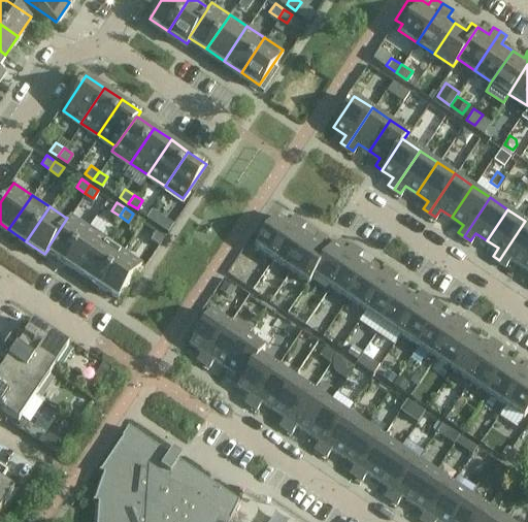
[(273,256),(299,217),(293,213),(288,220),(275,211),(255,243),(273,256)]
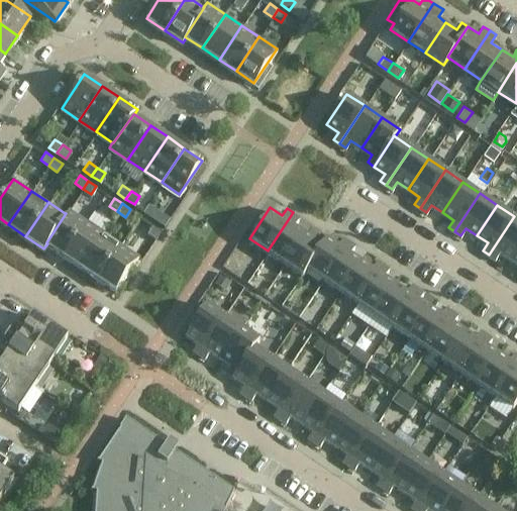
[(64,254),(86,220),(68,208),(65,213),(66,213),(46,242),(47,243),(64,254)]
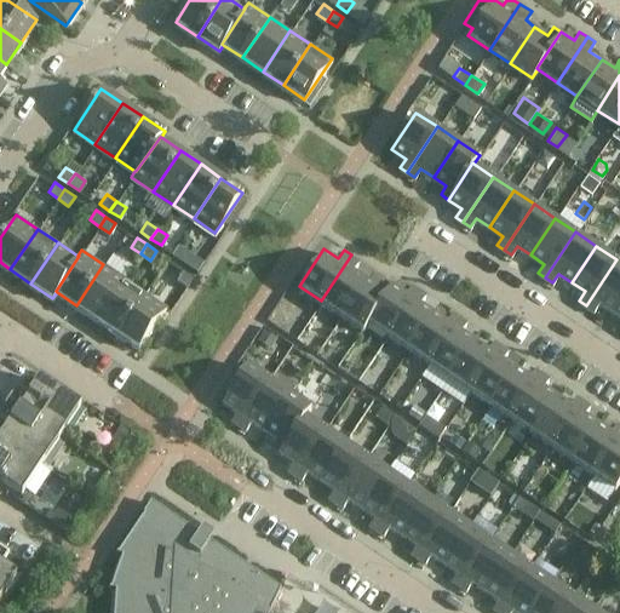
[(193,253),(187,263),(196,269),(204,259),(193,253)]
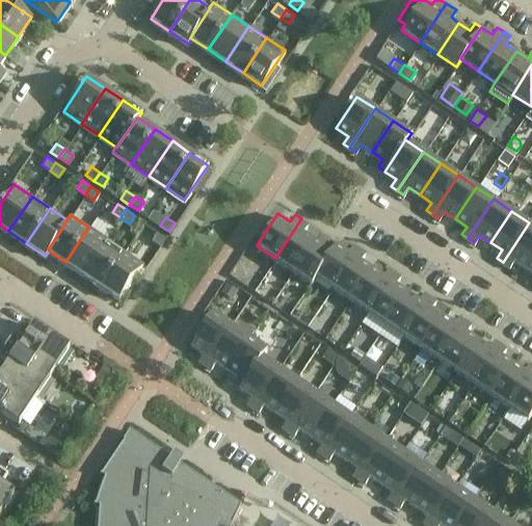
[(293,269),(314,238),(302,231),(308,224),(301,218),(275,258),(293,269)]
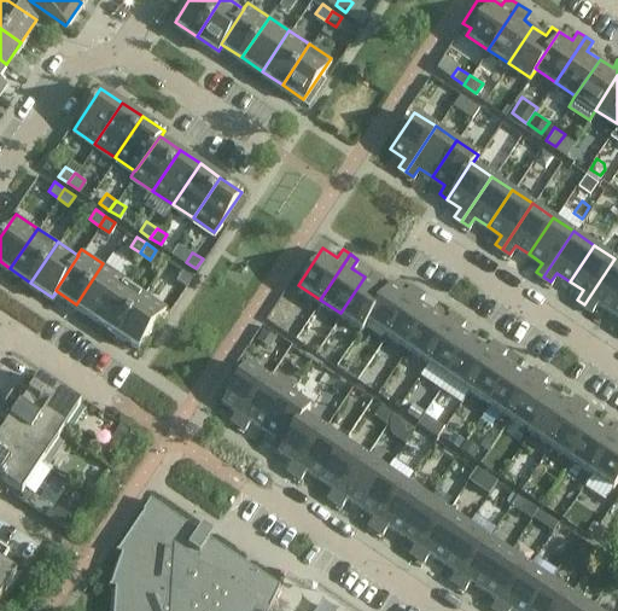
[(617,261),(614,259),(584,304),(592,309),(598,301),(611,309),(617,297),(617,261)]
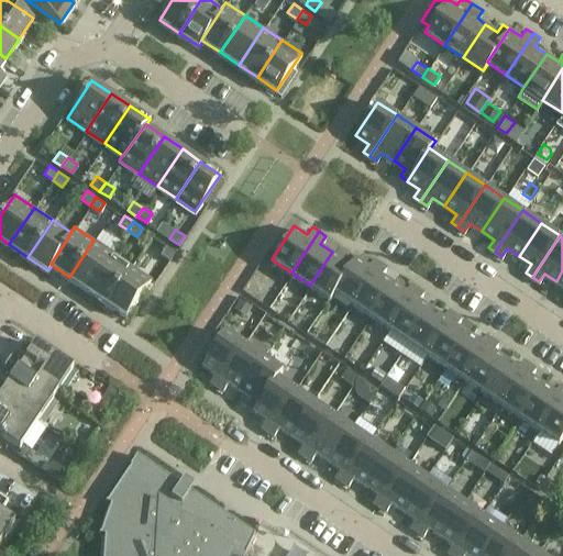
[(87,289),(112,252),(94,240),(69,277),(87,289)]
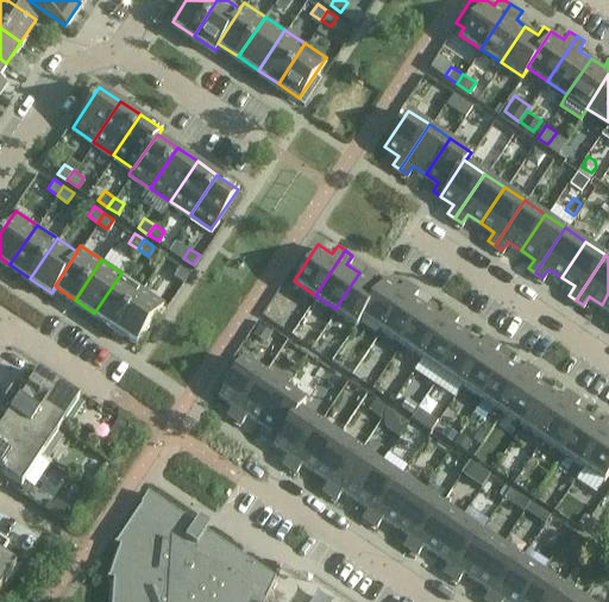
[(183,280),(189,270),(180,263),(173,273),(183,280)]
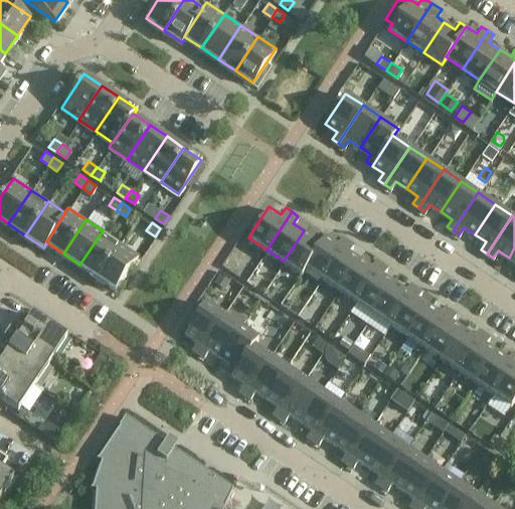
[(97,276),(120,242),(103,230),(79,265),(97,276)]
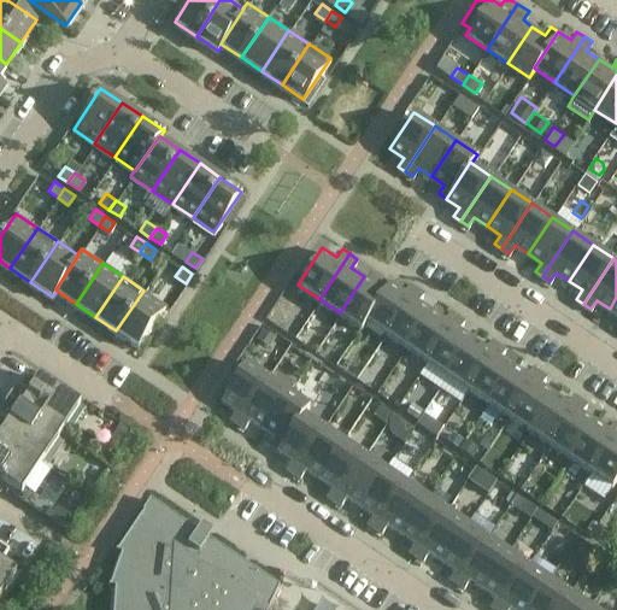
[(364,276),(340,312),(362,327),(366,318),(365,318),(391,281),(383,276),(377,285),(364,276)]
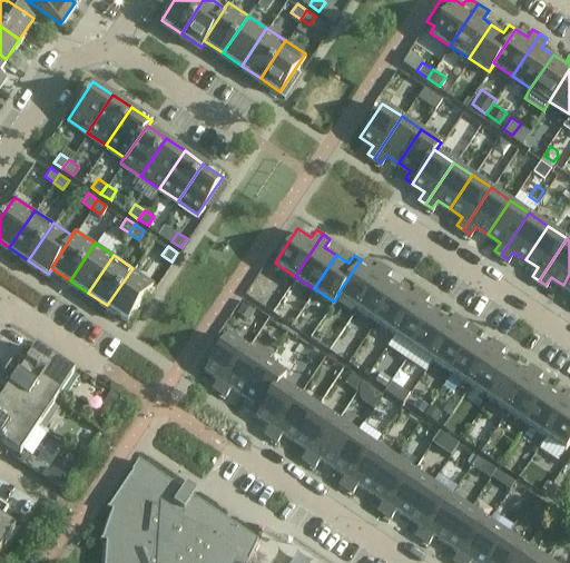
[(356,306),(384,265),(377,259),(373,268),(361,259),(337,294),(338,294),(356,306)]
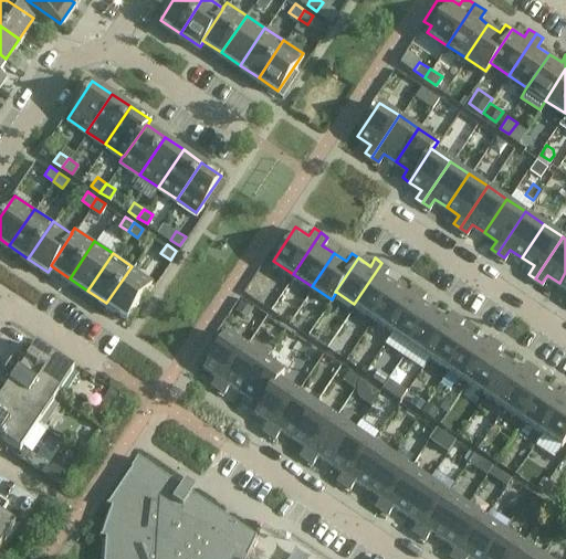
[(373,316),(396,283),(384,275),(388,267),(381,263),(354,304),(373,316)]
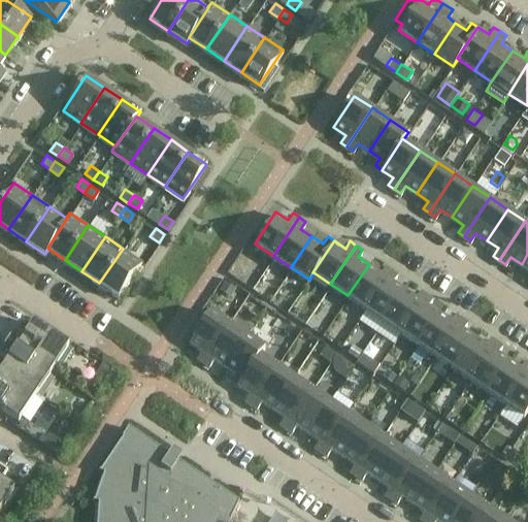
[(123,249),(99,283),(118,295),(141,261),(123,249)]
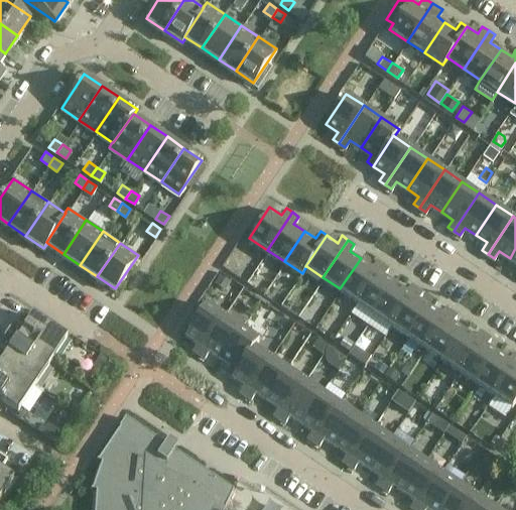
[(357,300),(382,262),(376,258),(371,265),(361,258),(340,288),(357,300)]
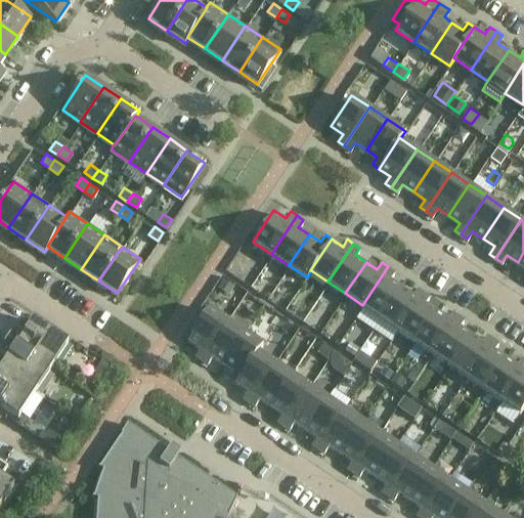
[(380,316),(401,286),(390,277),(394,270),(388,266),(362,305),(380,316)]
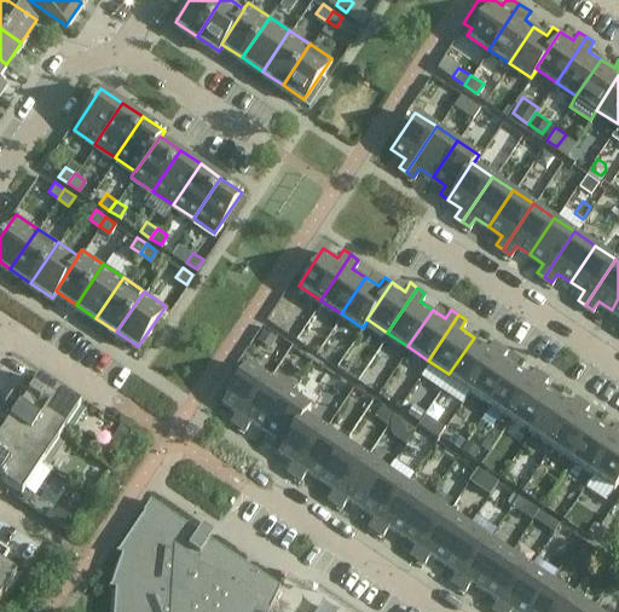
[(264,327),(256,339),(268,346),(276,334),(264,327)]
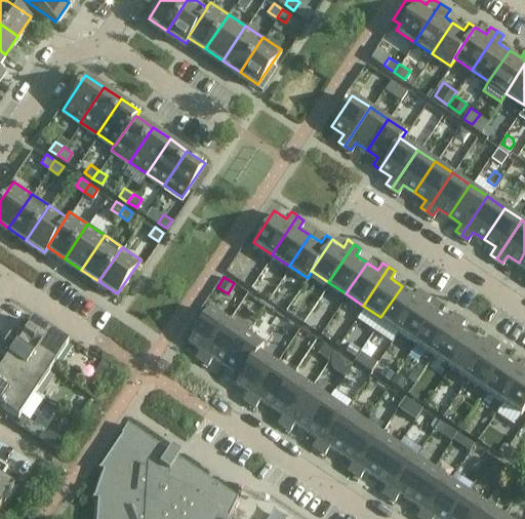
[(398,329),(423,290),(417,286),(413,293),(402,286),(380,317),(398,329)]
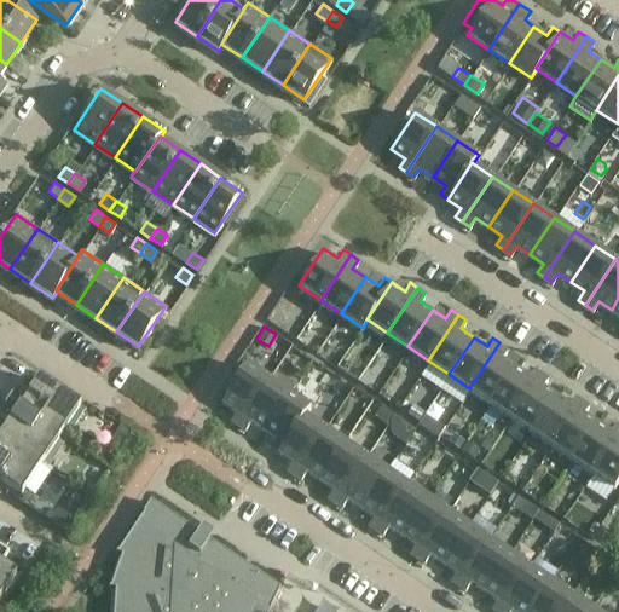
[(490,402),(515,365),(502,357),(508,348),(499,342),(469,388),(490,402)]
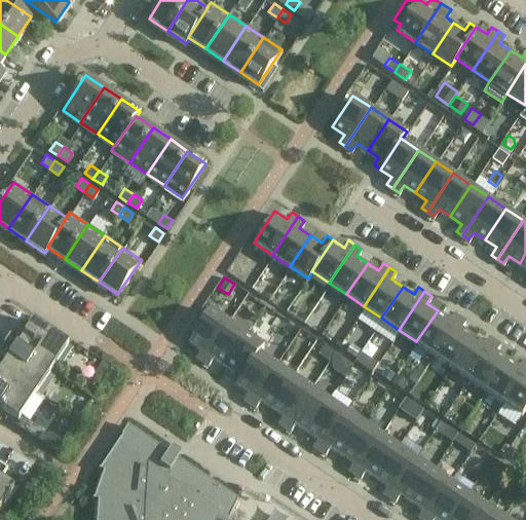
[(266,304),(261,310),(265,312),(270,307),(266,304)]
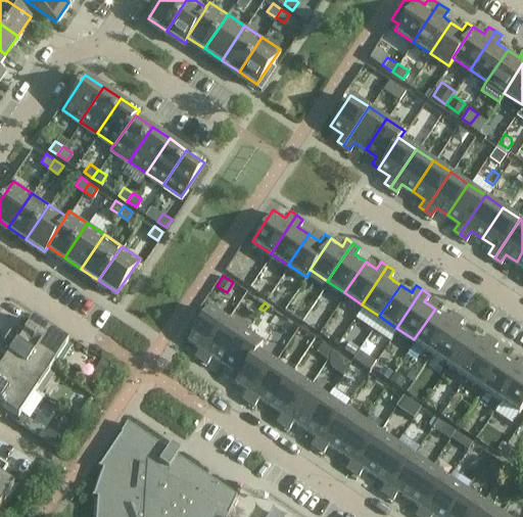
[(200,357),(227,319),(208,307),(188,337),(199,345),(194,353),(200,357)]
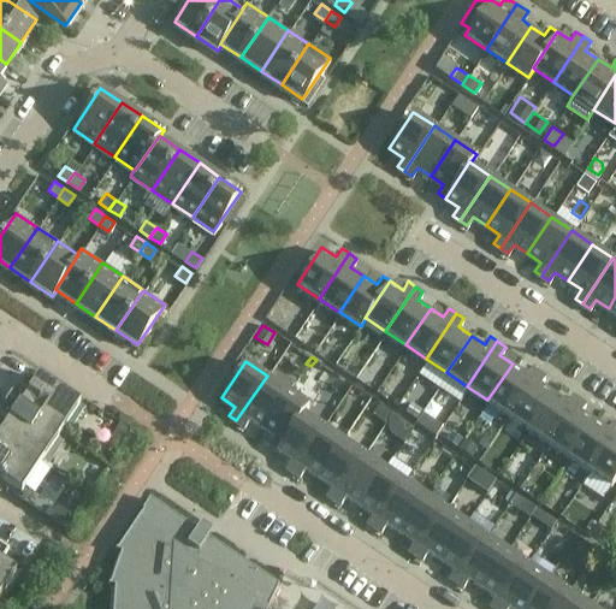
[(508,414),(538,368),(531,364),(526,372),(513,364),(487,400),(508,414)]
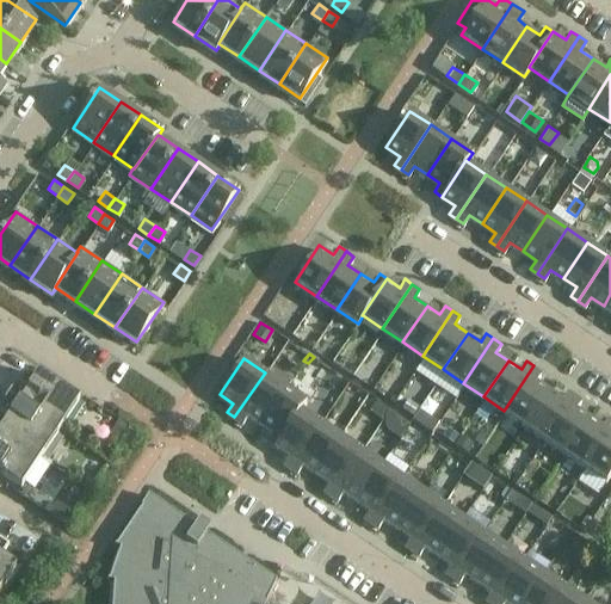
[(524,424),(548,388),(536,378),(541,370),(534,365),(504,411),(524,424)]
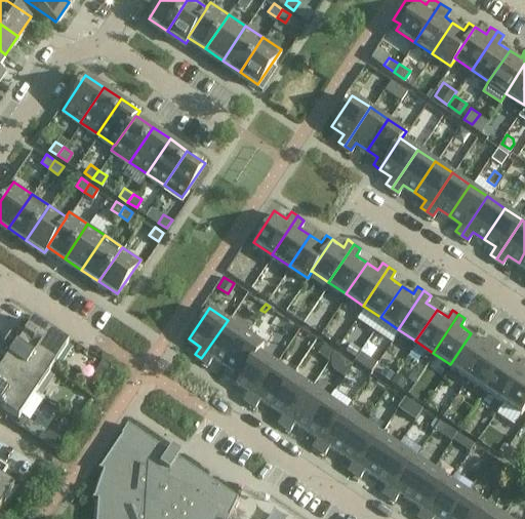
[(6,335),(51,366),(68,342),(33,318),(24,330),(13,323),(6,335)]
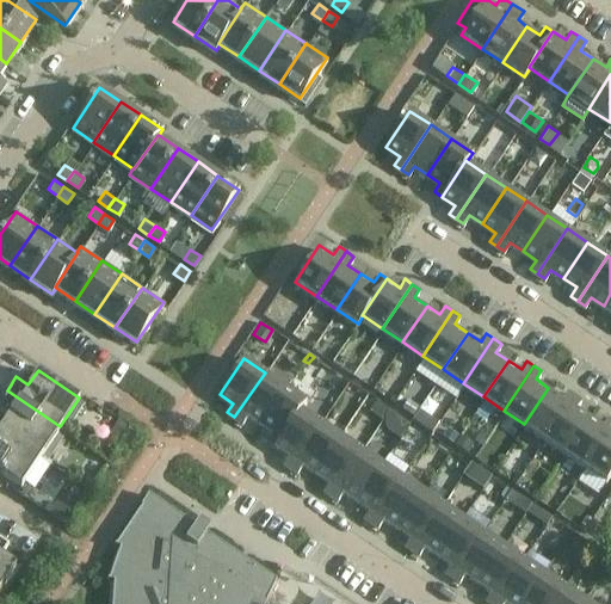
[(265,373),(234,417),(242,421),(247,413),(260,423),(285,386),(265,373)]
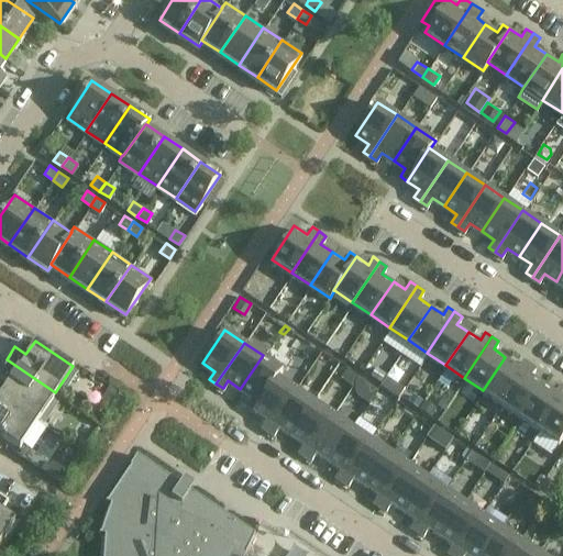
[(263,355),(240,389),(252,397),(246,404),(253,409),(276,376),(277,376),(282,368),(263,355)]
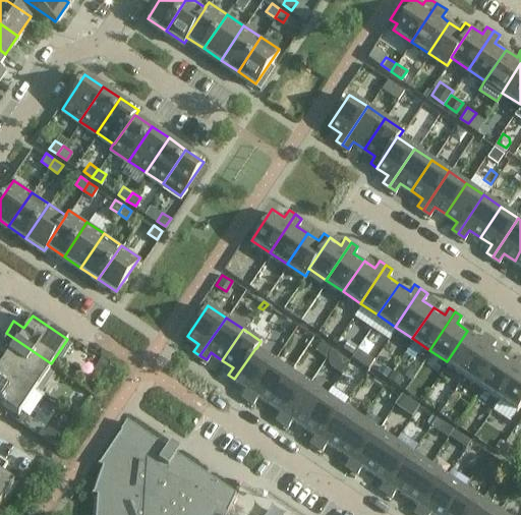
[(464,373),(489,335),(483,331),(478,338),(467,331),(447,361),(464,373)]
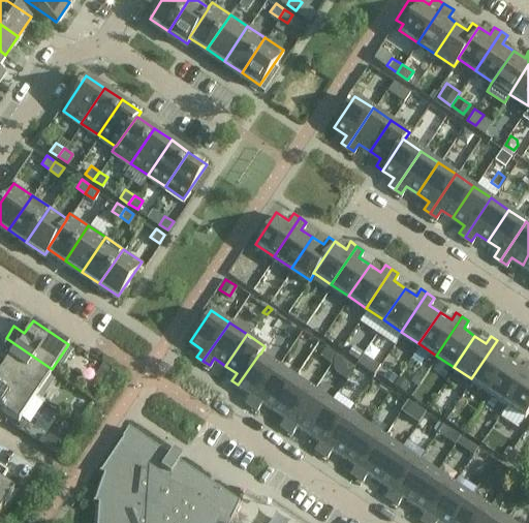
[(52,369),(6,338),(0,346),(0,352),(7,358),(0,369),(0,370),(35,394),(52,369)]
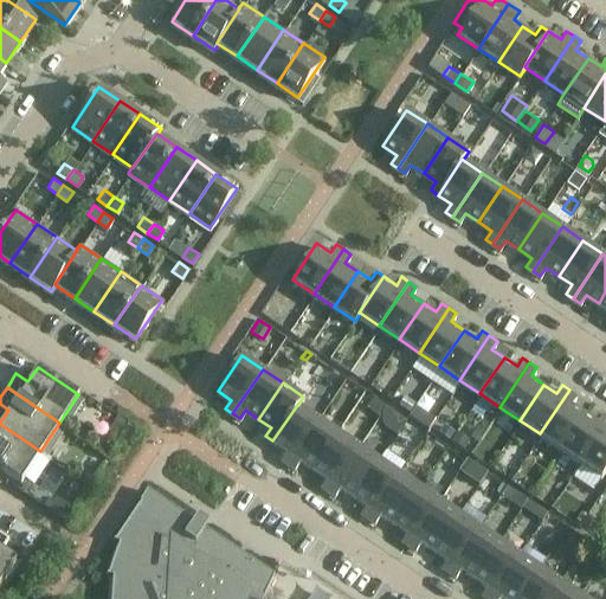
[(560,448),(584,411),(571,403),(577,394),(569,390),(540,433),(560,448)]
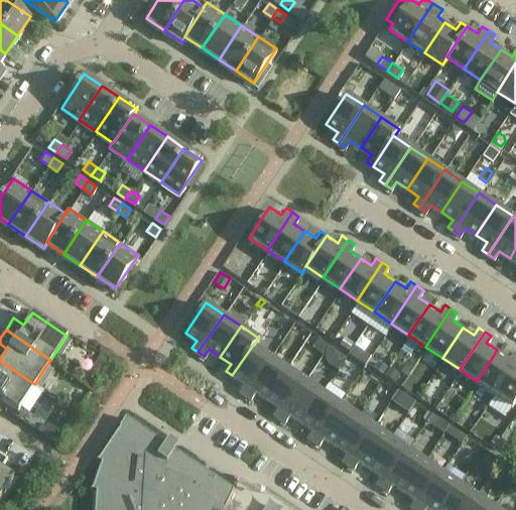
[(344,334),(339,342),(349,348),(354,340),(344,334)]
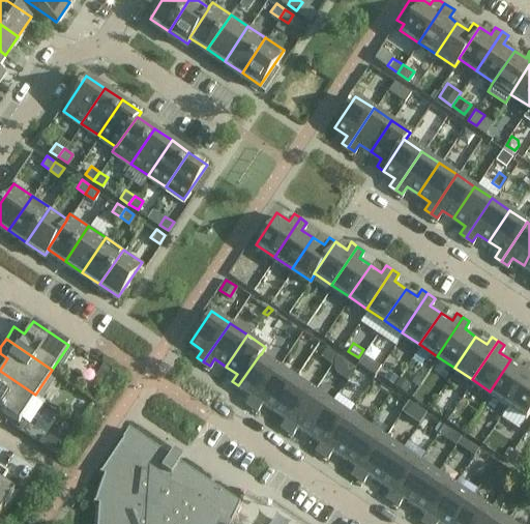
[(326,344),(320,353),(329,360),(336,350),(326,344)]
